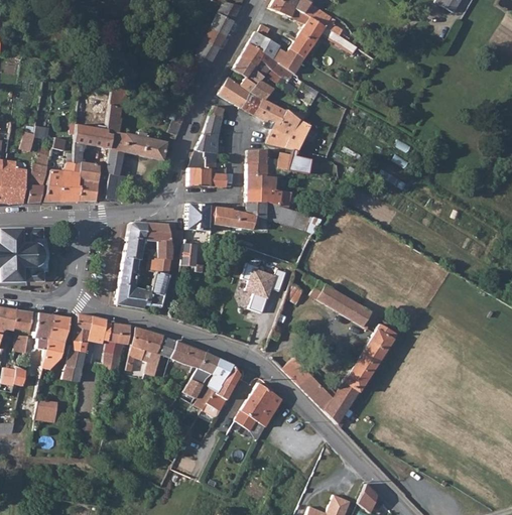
[(177,0),(177,6),(188,8),(189,0),(177,0)]
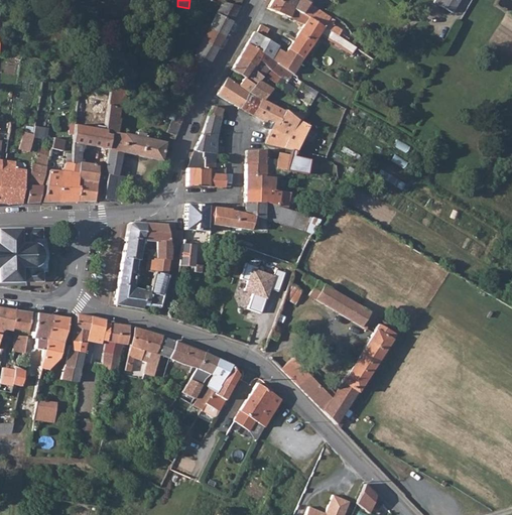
[(274,0),(270,7),(299,20),(304,12),(280,0),(274,0)]
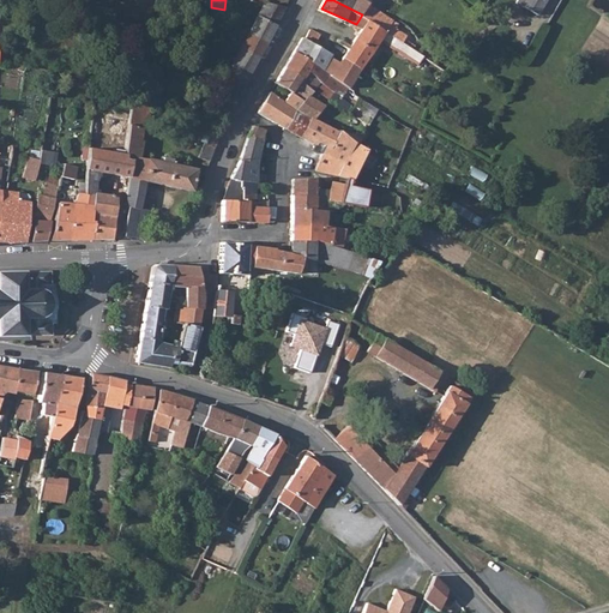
[(333,0),(362,14),(369,4),(371,1),(368,0),(333,0)]
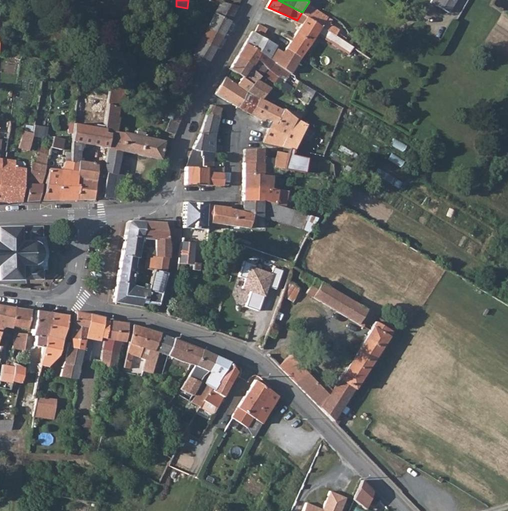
[(435,0),(434,2),(451,12),(456,4),(449,0),(435,0)]
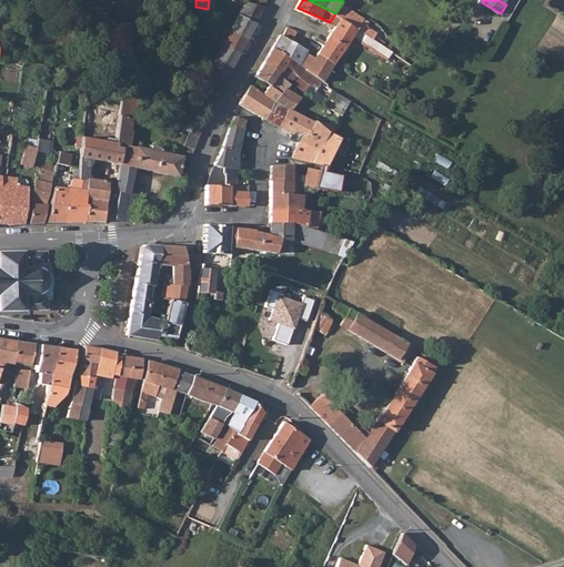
[(249,1),(209,76),(227,83),(269,6),(249,1)]
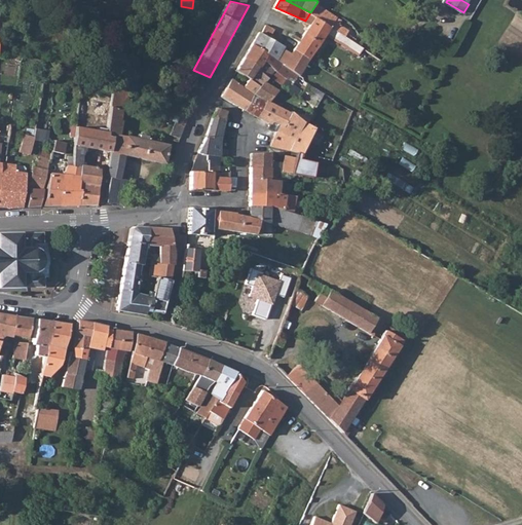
[(323,20),(329,10),(317,3),(310,12),(323,20)]
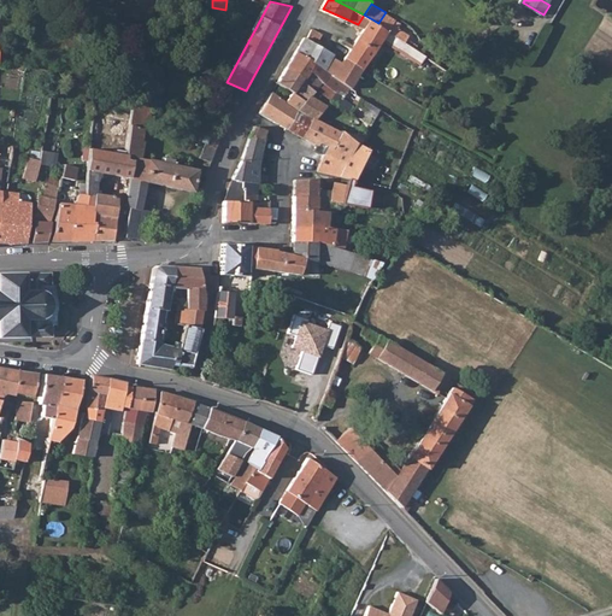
[(399,30),(402,23),(386,12),(378,23),(400,37),(402,33),(399,30)]
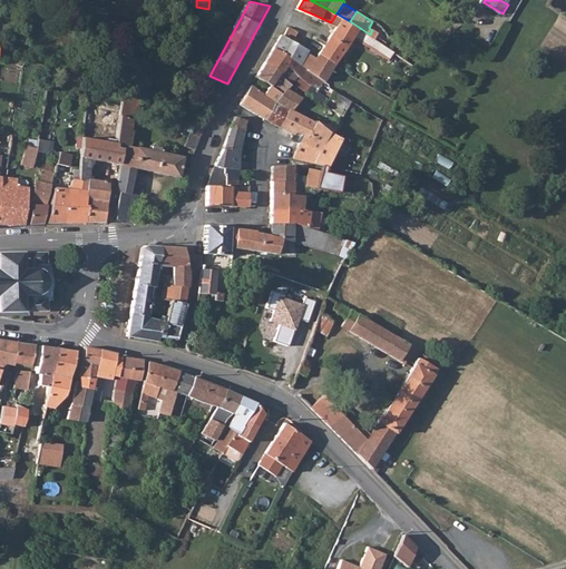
[(339,27),(327,45),(343,55),(355,37),(372,48),(378,40),(370,35),(350,21),(337,13),(331,22),(339,27)]
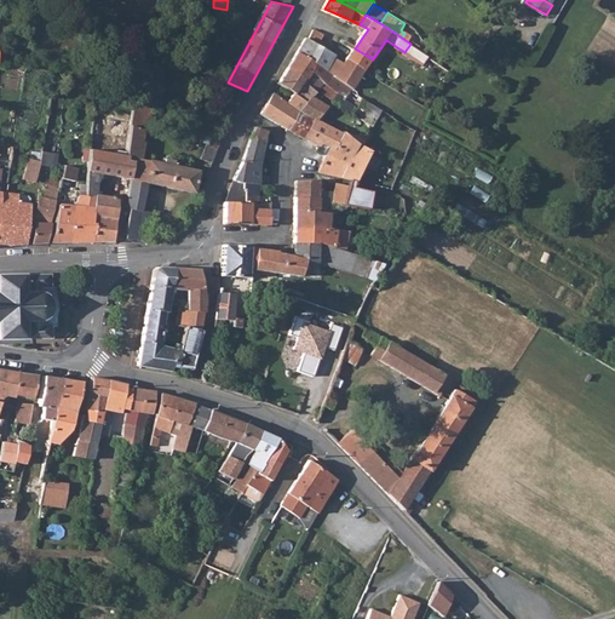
[(369,76),(365,74),(367,69),(350,58),(346,62),(335,56),(337,53),(321,44),(326,33),(317,28),(311,39),(308,36),(299,51),(334,74),(355,87),(358,82),(363,85),(369,76)]
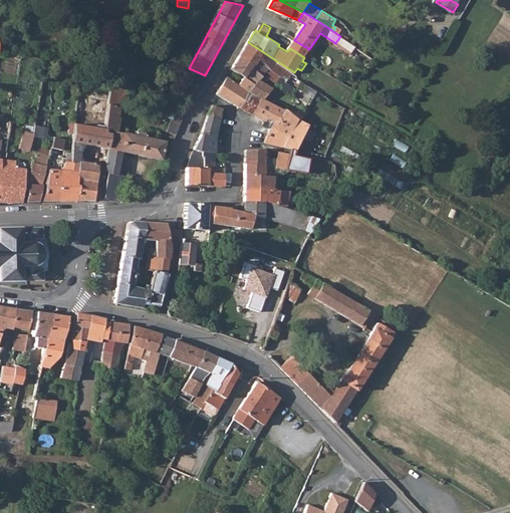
[(294,40),(290,48),(304,57),(309,49),(294,40)]
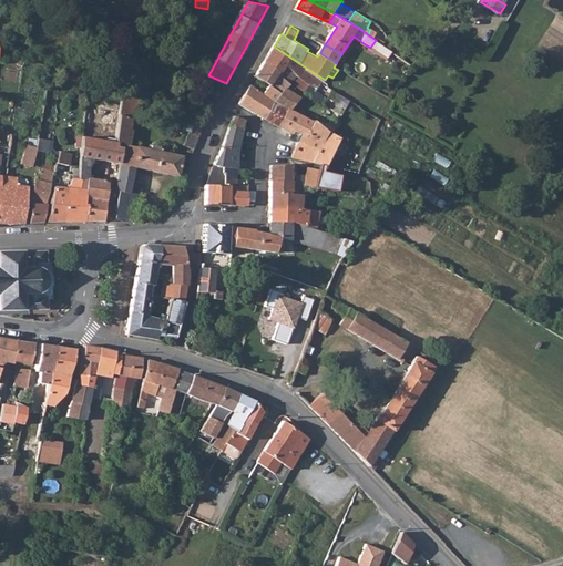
[(286,67),(300,75),(306,68),(274,47),(266,61),(280,70),(283,71),(286,67)]
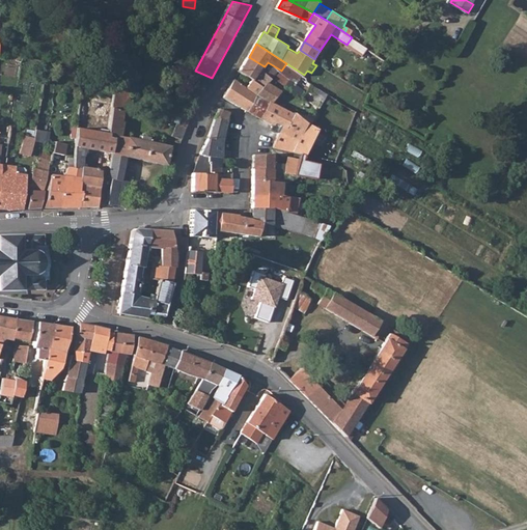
[(249,57),(241,70),(254,78),(262,65),(249,57)]
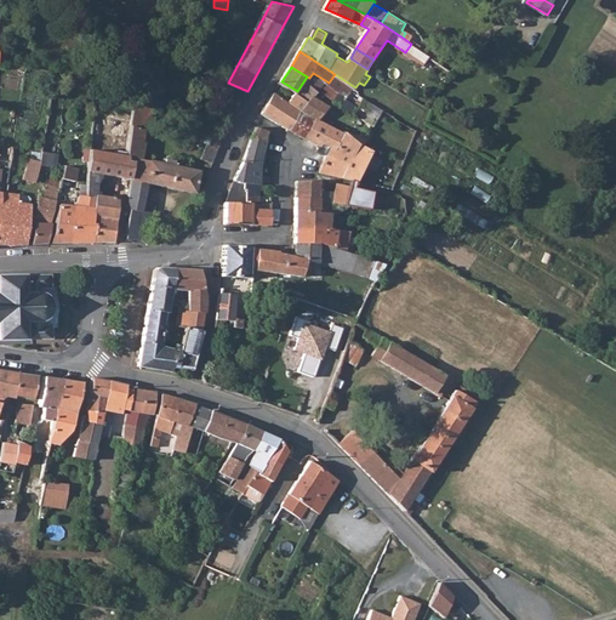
[(307,77),(297,91),(311,100),(314,95),(319,97),(329,83),(313,73),(309,78),(307,77)]
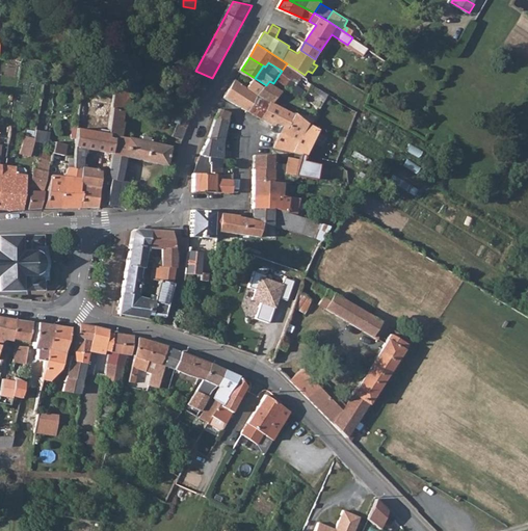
[(190,81),(189,83),(186,90),(187,90),(202,97),(212,78),(195,71),(190,81)]
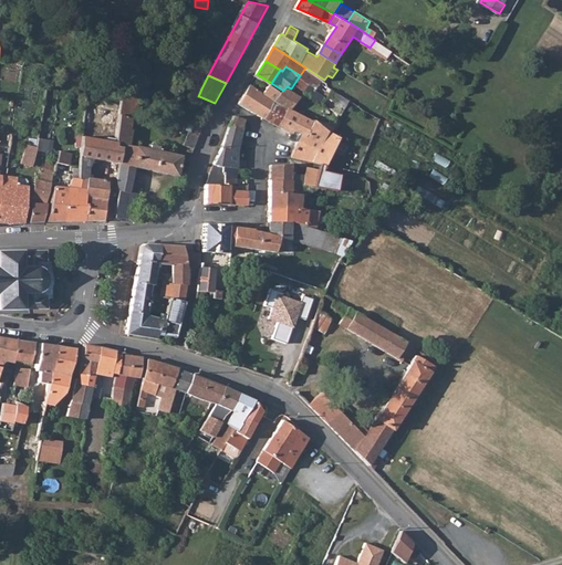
[(123,164),(120,190),(122,190),(118,218),(137,220),(142,194),(133,191),(138,166),(180,176),(185,157),(134,145),(136,131),(136,129),(137,117),(141,118),(145,84),(127,81),(120,137),(120,142),(126,143),(123,164)]
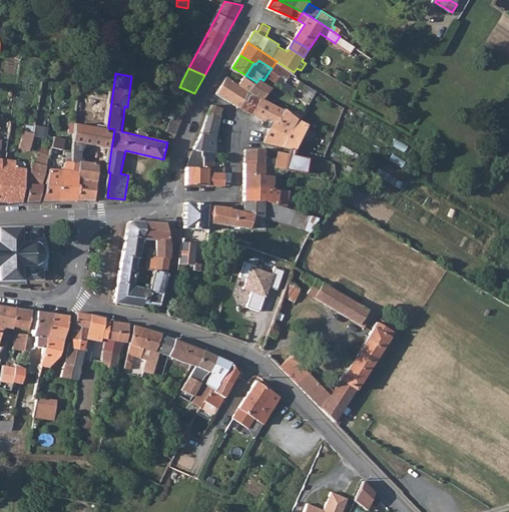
[(217,92),(241,106),(257,82),(245,75),(240,83),(227,75),(217,92)]
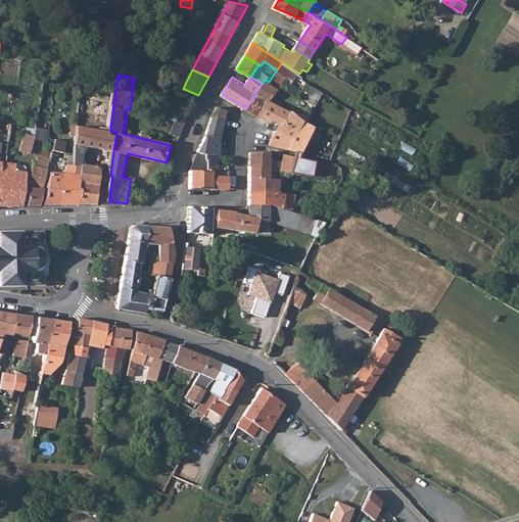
[(183,89),(186,82),(181,80),(177,87),(183,89)]
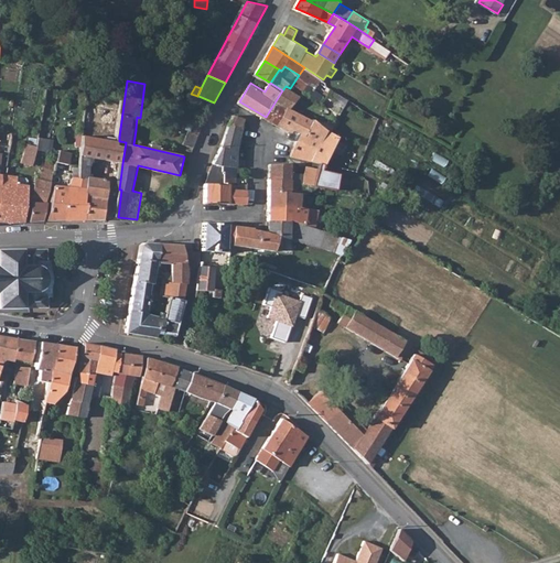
[(290,107),(292,109),(301,96),(290,88),(286,86),(282,90),(266,117),(279,125),(290,107)]
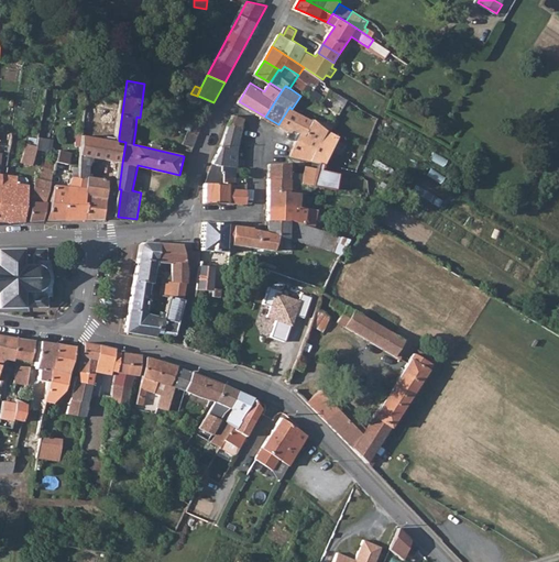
[(210,110),(214,102),(198,96),(195,103),(210,110)]
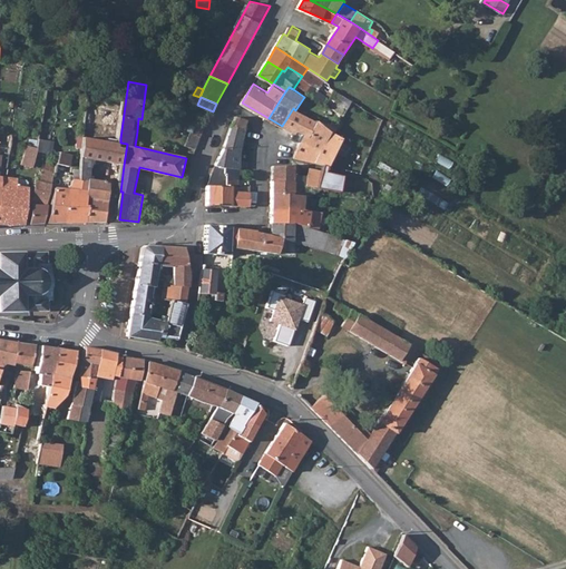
[(298,130),(305,134),(301,143),(324,148),(333,131),(318,120),(308,116),(298,130)]
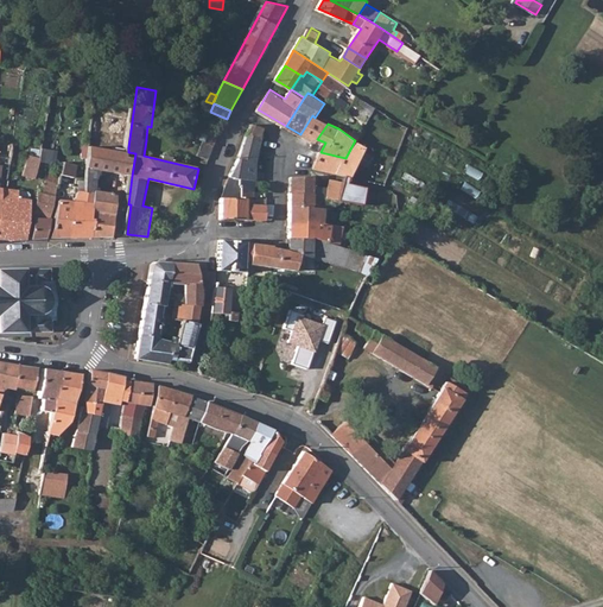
[(254,125),(249,136),(264,139),(267,128),(254,125)]
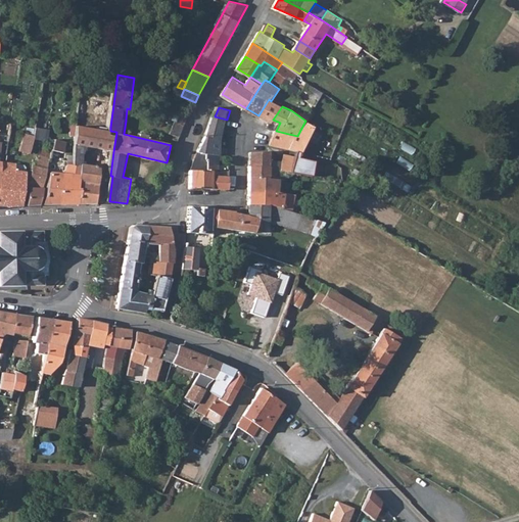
[(183,137),(192,110),(185,108),(182,116),(178,119),(178,122),(177,122),(173,133),(183,137)]
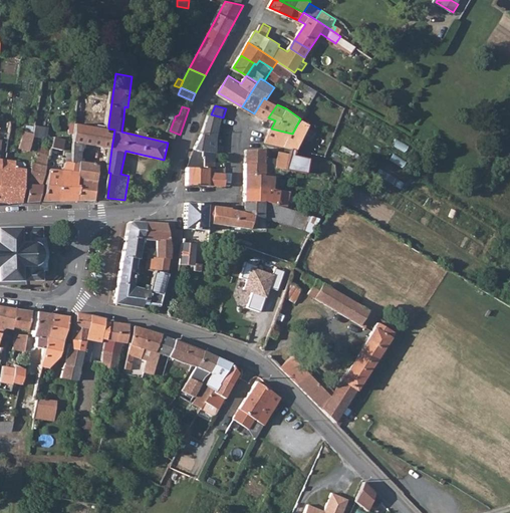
[(223,117),(211,114),(209,120),(206,130),(202,139),(198,147),(196,150),(218,156),(218,152),(218,147),(219,138),(223,117)]
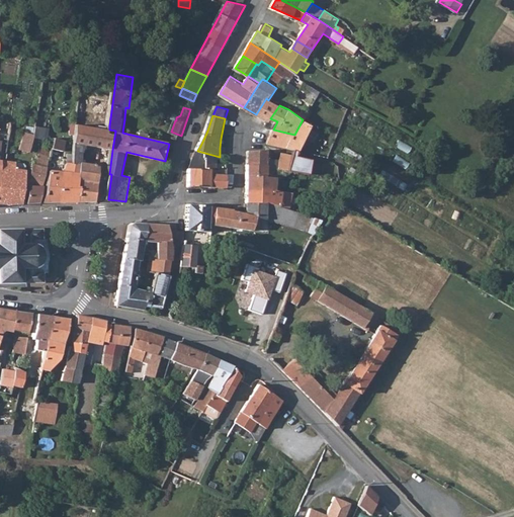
[(300,150),(304,142),(312,125),(306,121),(303,119),(294,135),(273,130),(270,143),(300,150)]
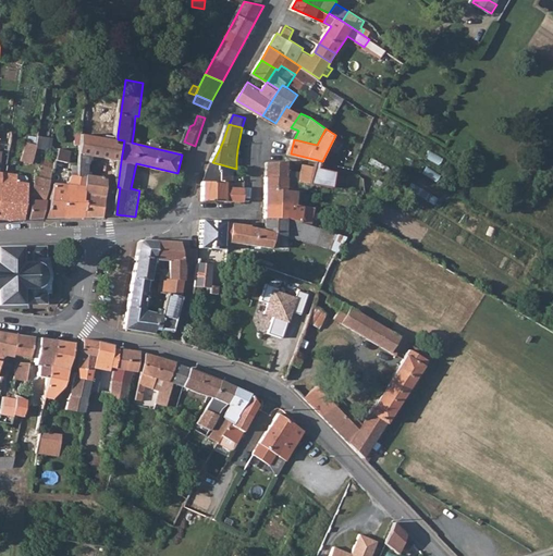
[(0,148),(2,148),(13,150),(16,134),(3,132),(0,148)]
